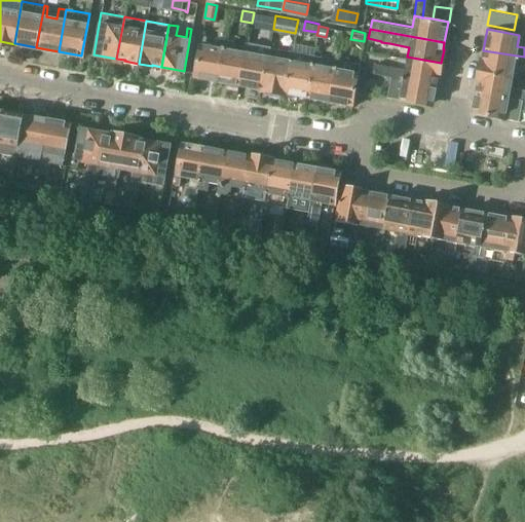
[(201,34),(194,76),(218,80),(225,38),(216,36),(214,45),(204,43),(207,35),(201,34)]
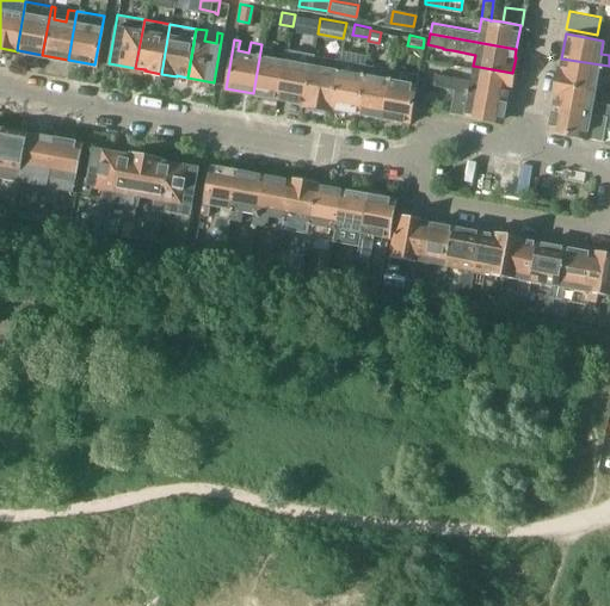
[(262,44),(253,93),(278,98),(285,60),(288,50),(282,49),(281,59),(270,57),(272,47),(262,44)]
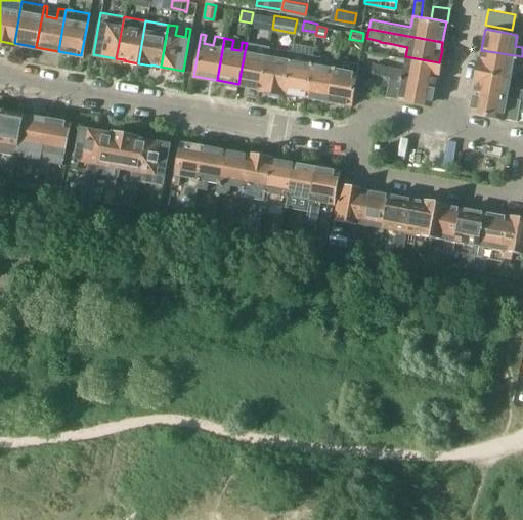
[(245,51),(238,84),(260,87),(261,88),(267,55),(268,47),(247,43),(245,51)]
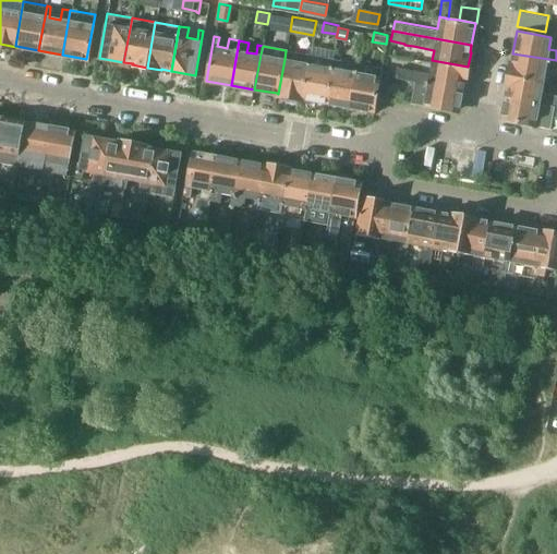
[(277,93),(276,94),(303,99),(303,98),(302,98),(310,53),(287,50),(286,50),(285,59),(278,94),(277,93)]
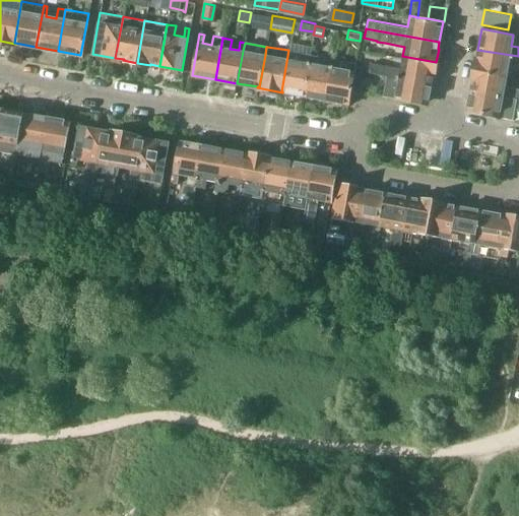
[(288,50),(281,91),(282,91),(303,94),(310,54),(288,50)]
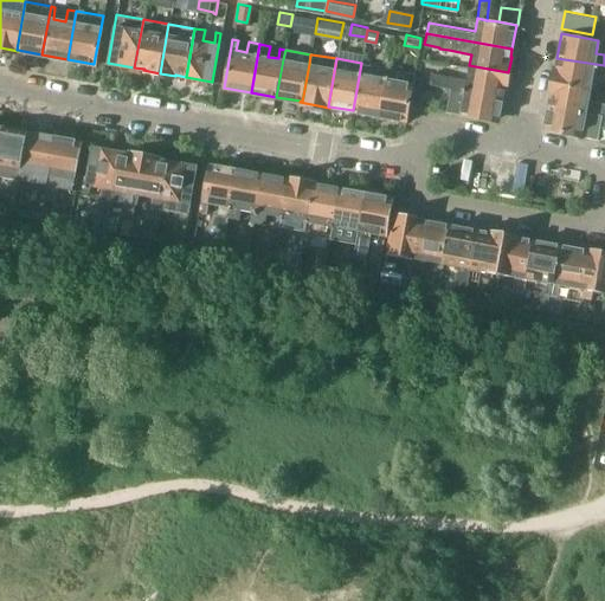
[(554,65),(552,81),(591,88),(592,76),(592,75),(604,77),(604,65),(557,58),(555,65),(554,65)]
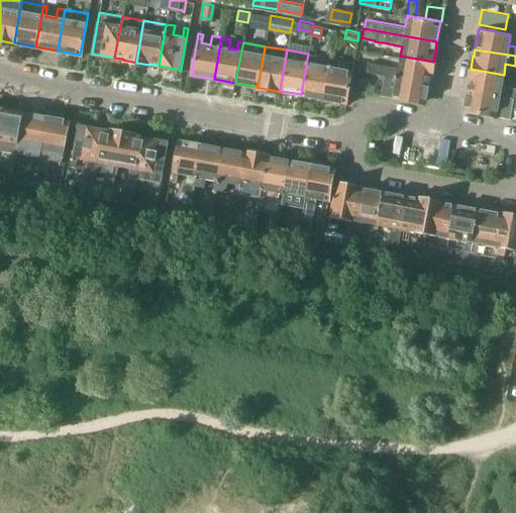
[(308,54),(301,94),(323,98),(330,58),(308,54)]
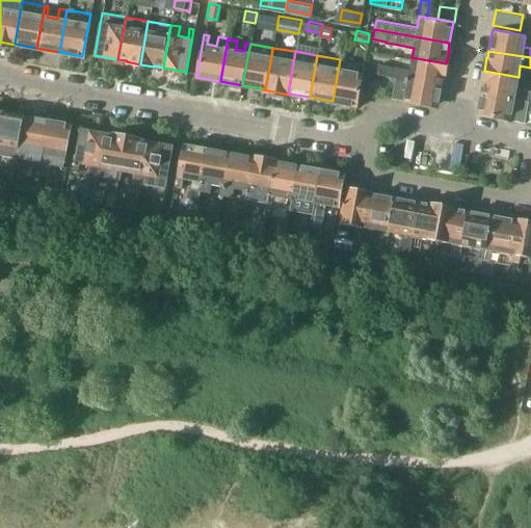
[(378,62),(376,72),(389,75),(395,77),(395,76),(442,84),(443,78),(444,78),(446,63),(412,57),(409,69),(378,62)]
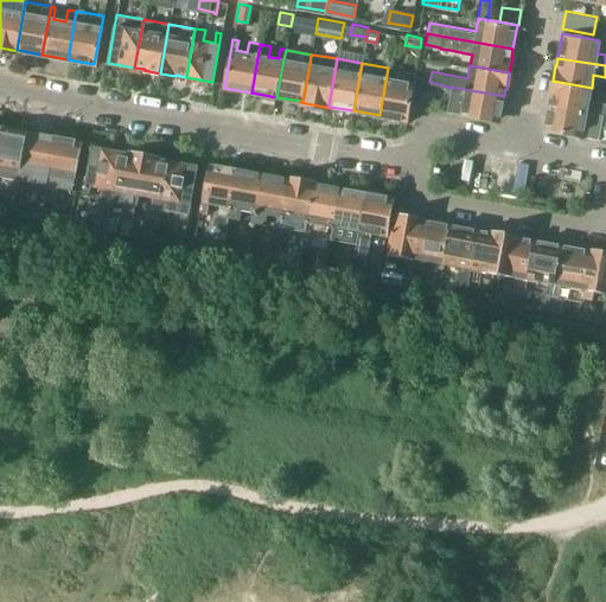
[(388,68),(380,115),(407,120),(409,103),(412,95),(414,79),(415,72),(388,68)]
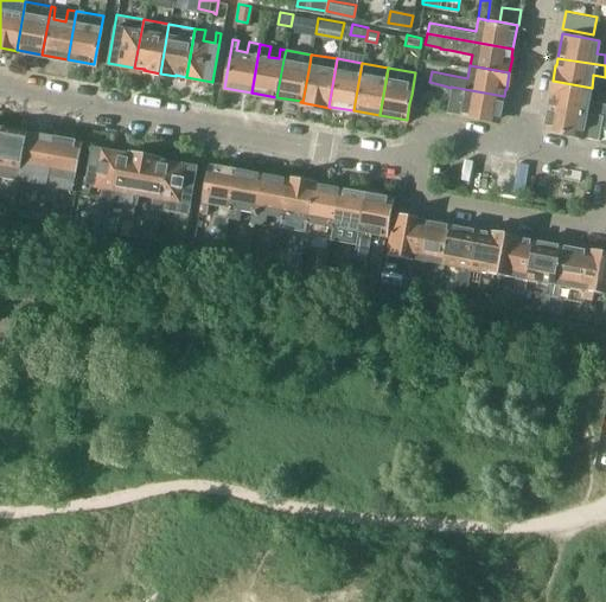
[(422,81),(414,79),(412,95),(419,96),(422,81)]
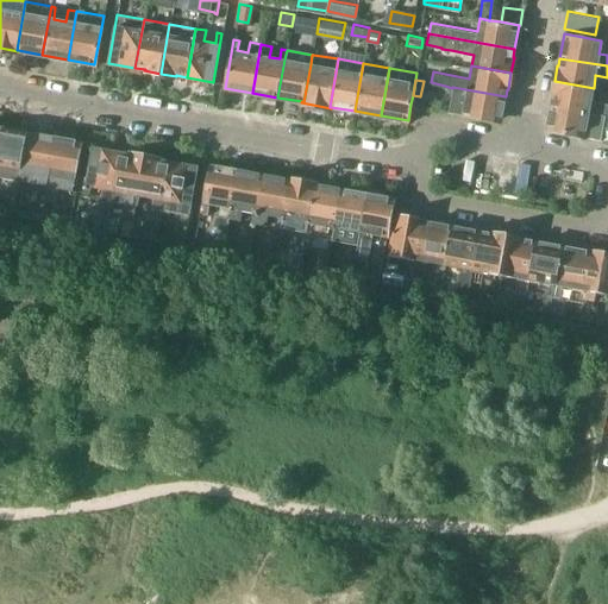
[(552,98),(551,105),(607,114),(607,102),(591,100),(594,88),(555,81),(551,96),(552,98)]
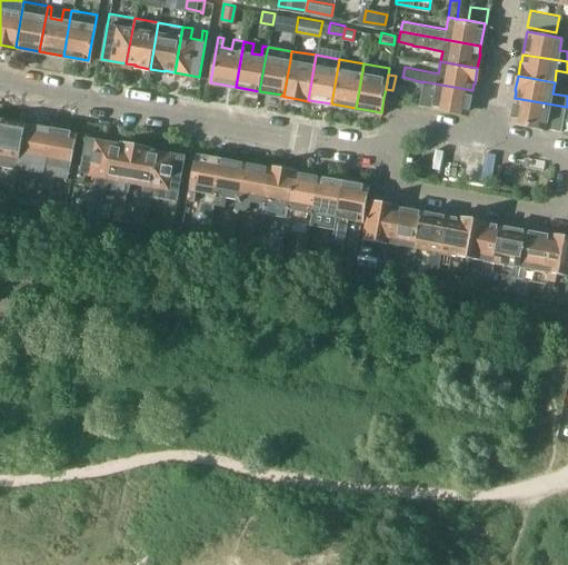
[(420,95),(418,103),(461,111),(469,107),(471,98),(472,90),(422,81),(422,82),(420,95)]
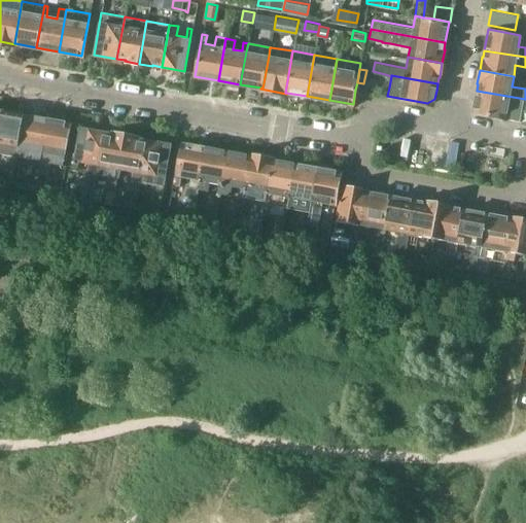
[(476,98),(474,105),(479,112),(480,112),(520,119),(522,108),(525,108),(525,99),(477,91),(476,98)]
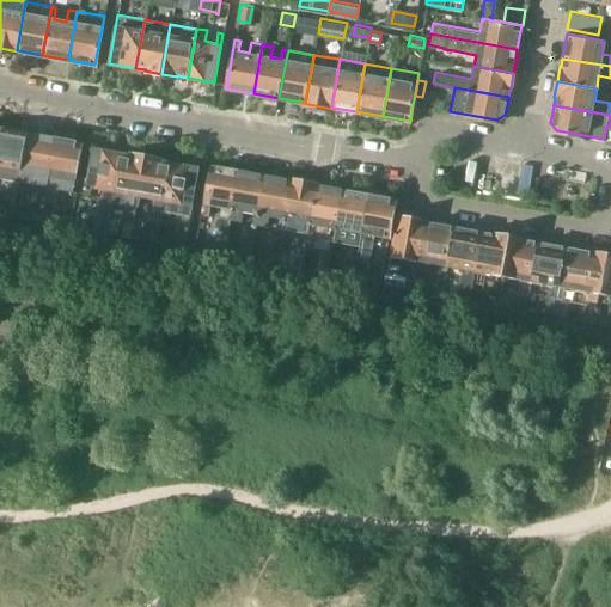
[(2,127),(0,140),(0,176),(8,177),(19,179),(29,132),(2,127)]
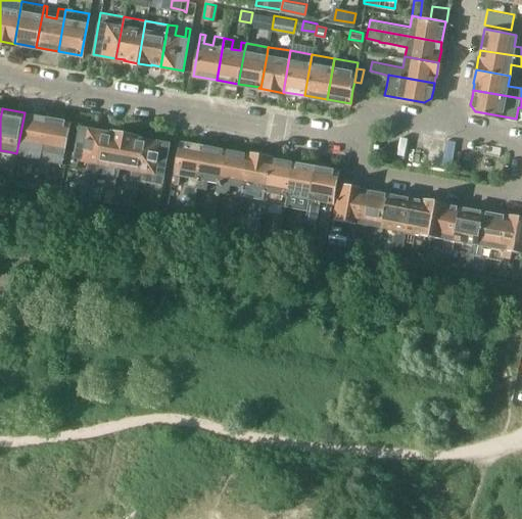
[(25,112),(16,153),(39,157),(46,115),(25,112)]
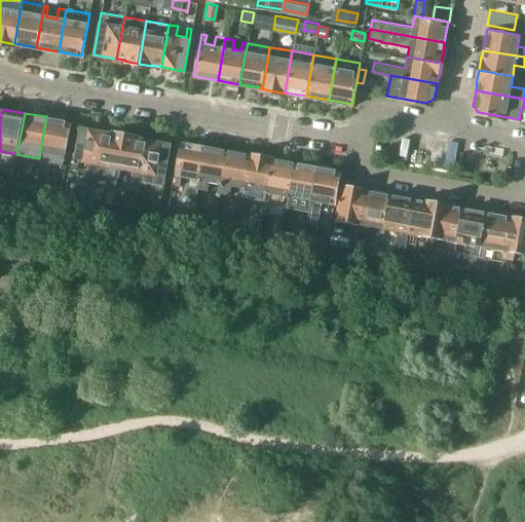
[(40,158),(37,172),(47,174),(50,160),(62,163),(70,121),(46,116),(39,158),(40,158)]
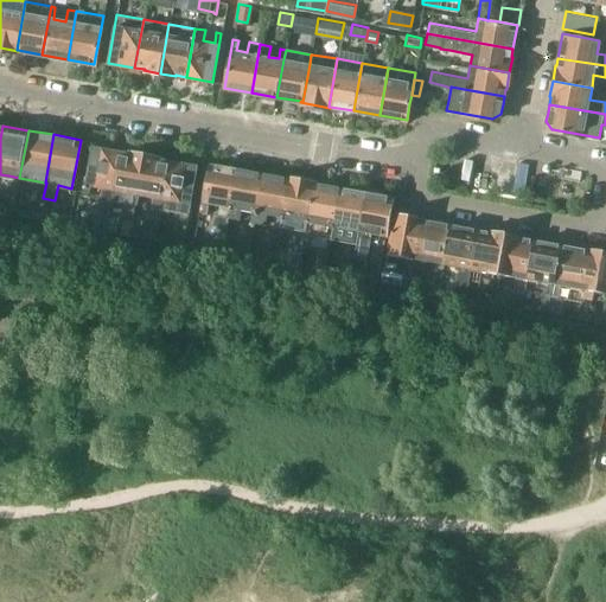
[(84,193),(83,193),(89,194),(90,185),(101,187),(93,228),(104,229),(108,213),(112,198),(110,198),(119,151),(93,146),(84,193)]
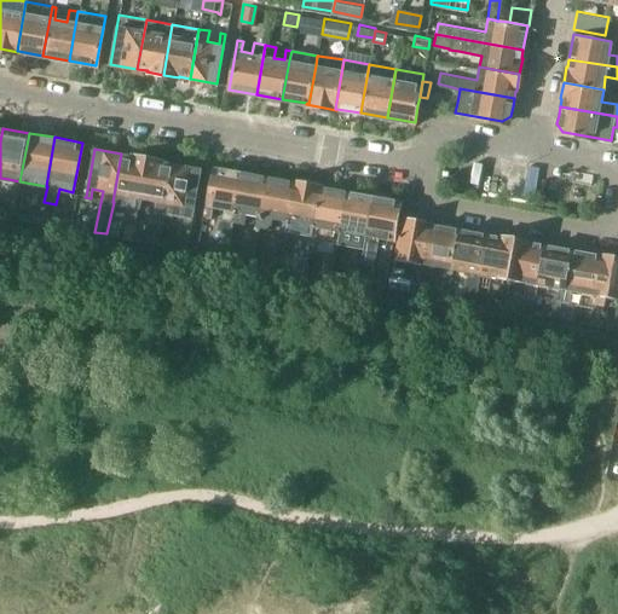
[(121,154),(113,202),(114,202),(139,207),(140,198),(140,196),(148,157),(132,154),(132,155),(121,154)]
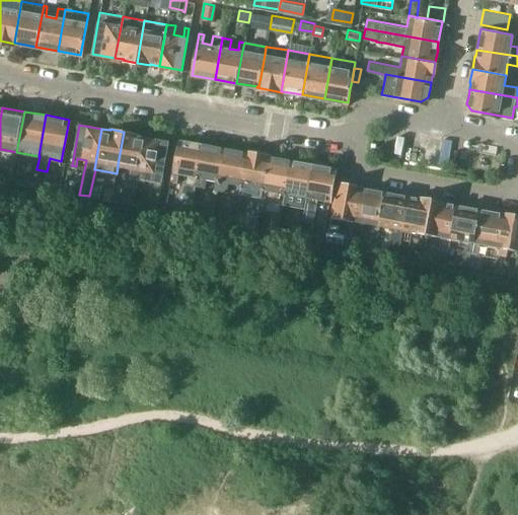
[(124,132),(118,164),(130,167),(129,175),(138,177),(146,137),(137,135),(138,134),(124,132)]
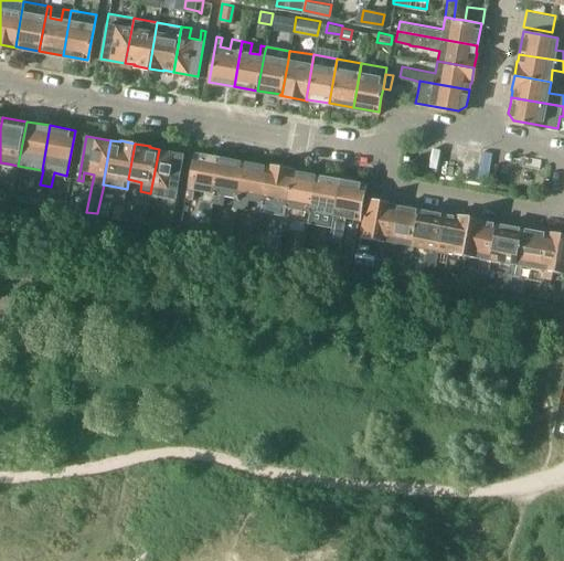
[(159,149),(150,193),(176,198),(176,194),(183,154),(159,149)]
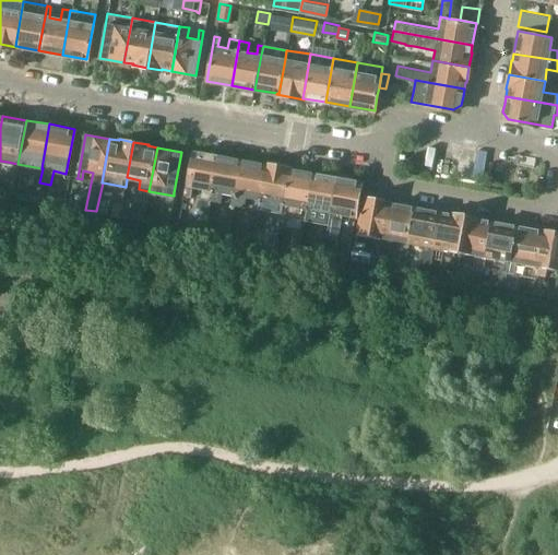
[(193,150),(186,195),(190,196),(192,186),(202,188),(200,197),(197,197),(196,207),(198,207),(208,209),(210,200),(218,155),(193,150)]
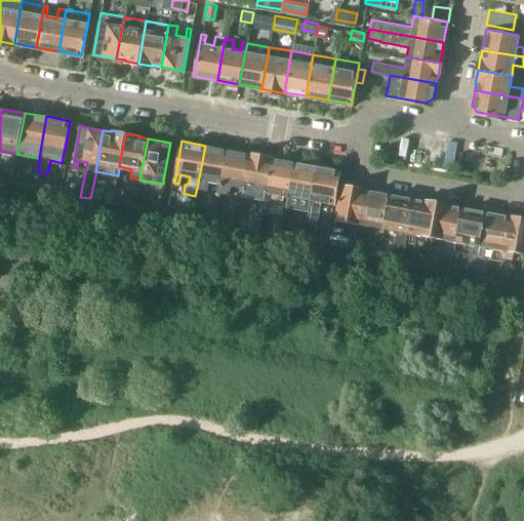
[(205,146),(197,188),(205,189),(206,181),(215,182),(213,191),(219,192),(227,150),(205,146)]
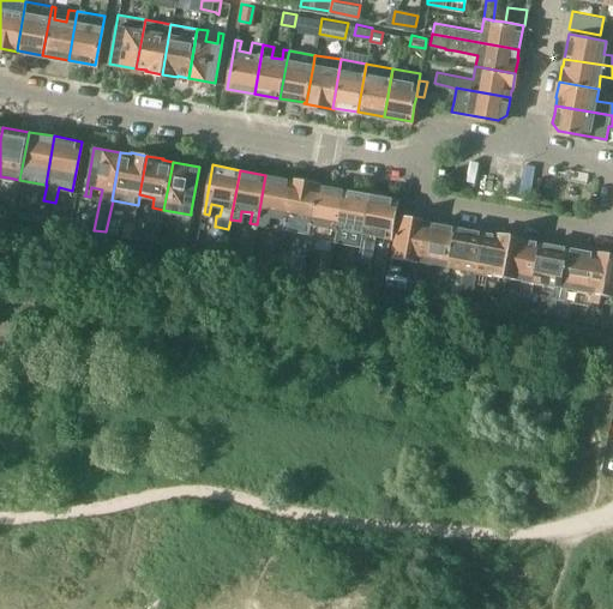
[(265,175),(257,224),(266,225),(269,216),(280,217),(277,228),(283,229),(292,179),(290,179),(265,175)]
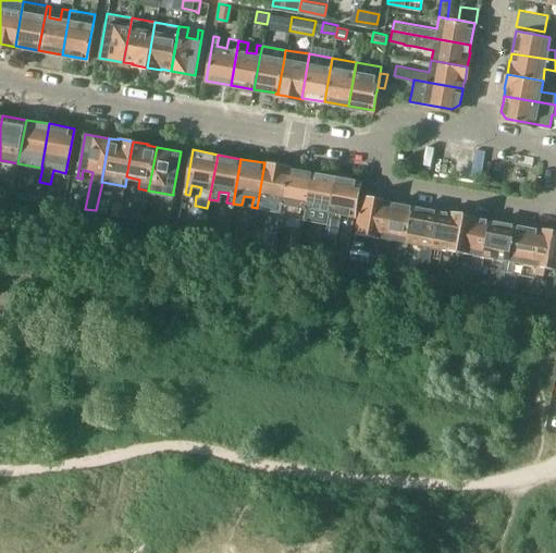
[(264,162),(257,208),(266,209),(267,200),(278,201),(275,211),(280,211),(288,167),(289,168),(289,167),(263,161),(263,162),(264,162)]
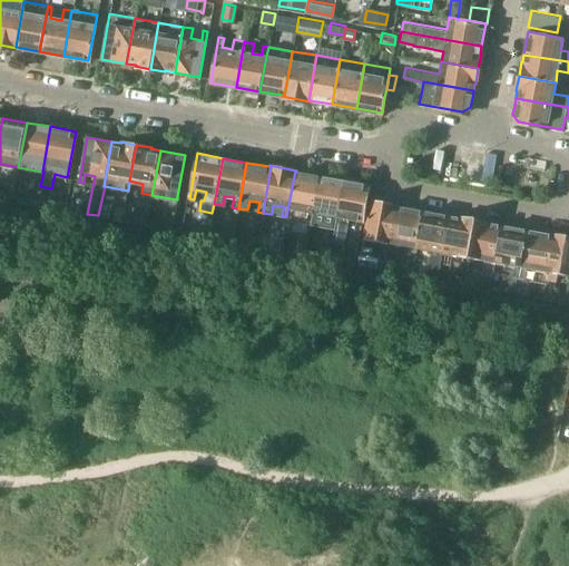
[(286,216),(284,230),(297,232),(307,234),(311,221),(319,175),(296,172),(295,171),(286,216)]
